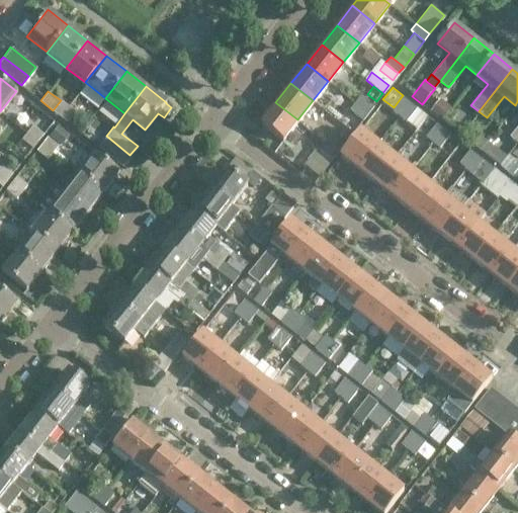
[(354,101),(368,111),(373,105),(360,95),(354,101)]
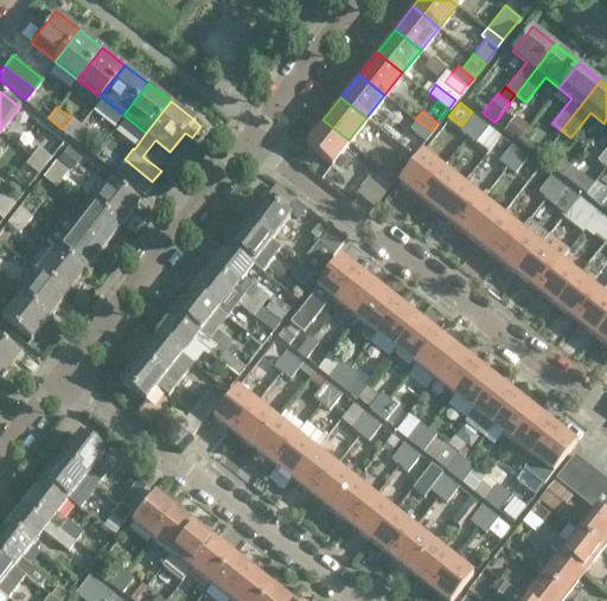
[(467,134),(479,119),(472,112),(461,126),(459,127),(467,134)]
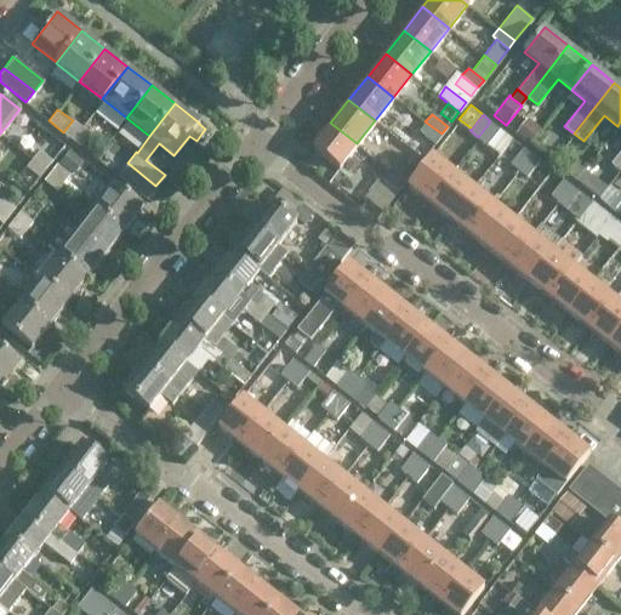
[(72,138),(81,125),(74,119),(73,120),(63,132),(72,138)]
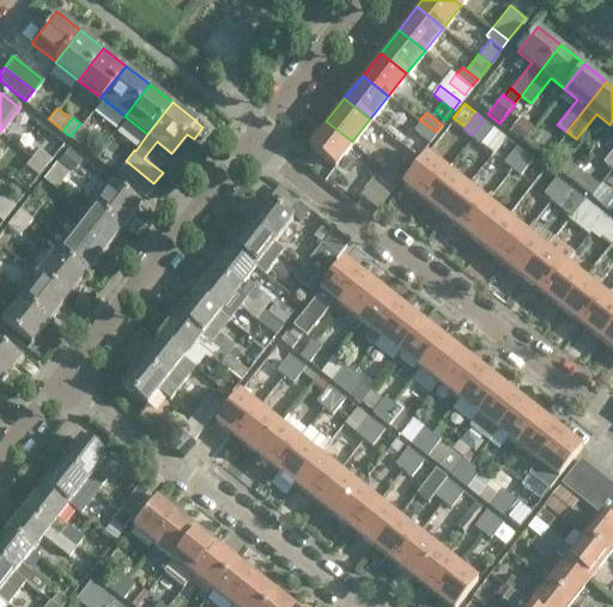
[(429,140),(436,132),(419,120),(413,128),(429,140)]
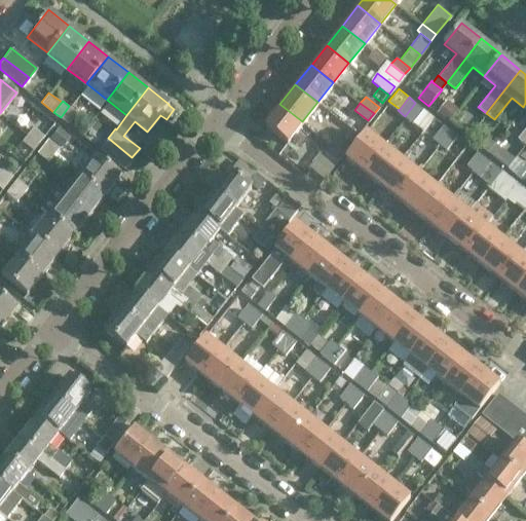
[(415,103),(405,116),(412,121),(412,120),(422,108),(415,103)]
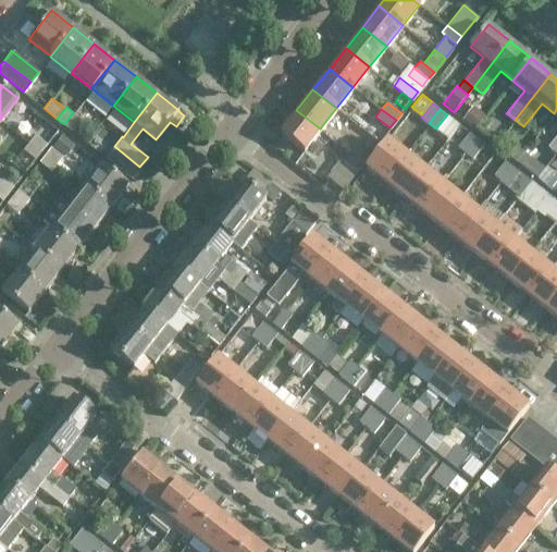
[(556,154),(556,152),(556,109),(554,113),(556,115),(556,134),(547,146),(556,154)]
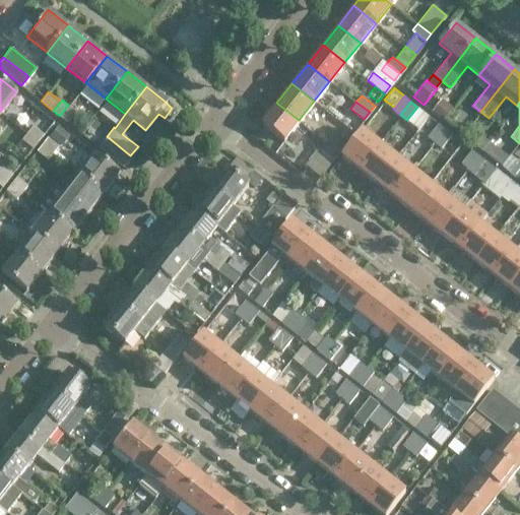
[(299,120),(276,103),(261,123),(282,140),(299,120)]
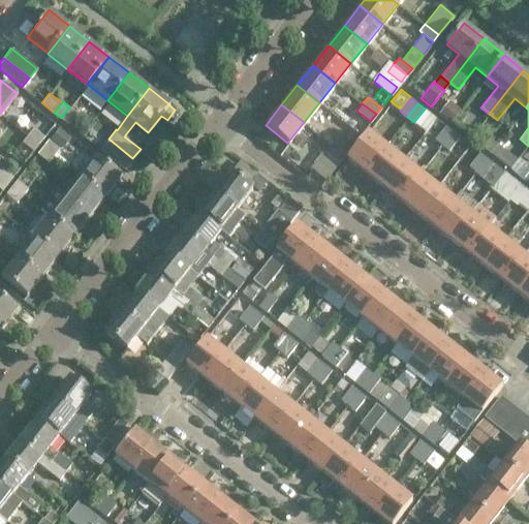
[(69,106),(61,118),(68,123),(76,112),(69,106)]
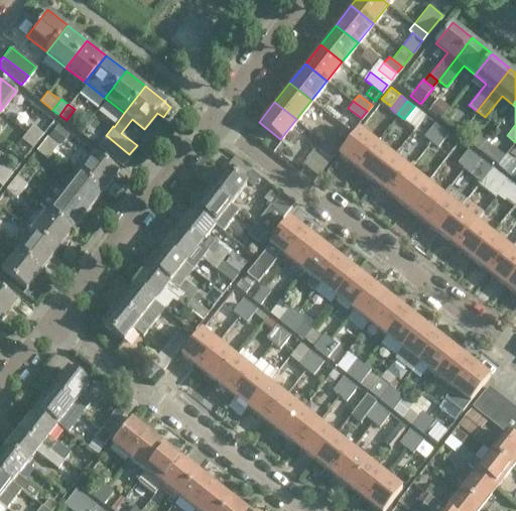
[(425,114),(414,106),(404,118),(415,127),(425,114)]
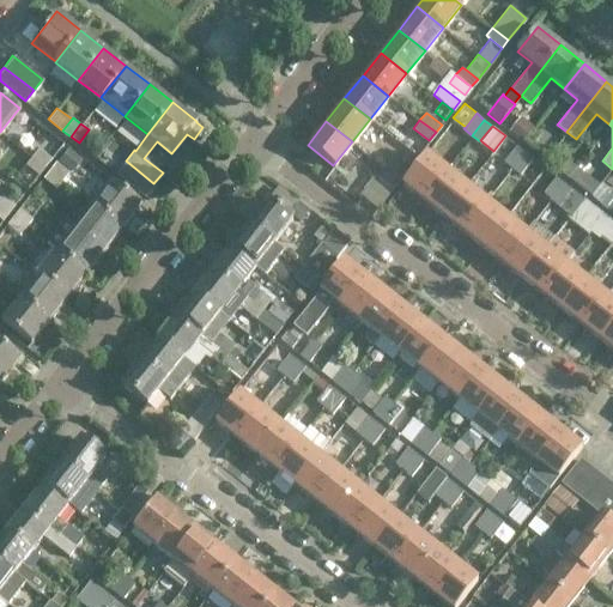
[(511,167),(525,151),(516,145),(504,161),(511,167)]
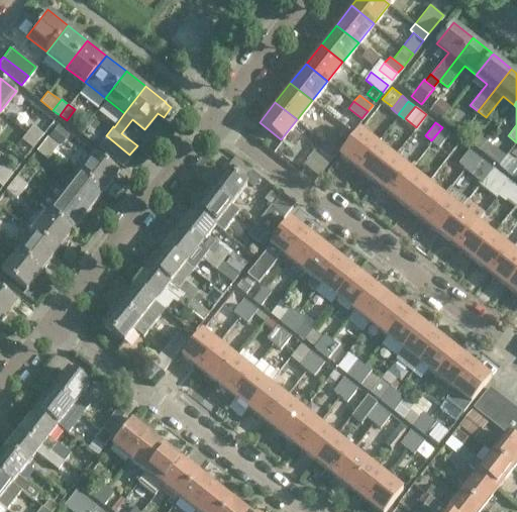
[(26,130),(37,138),(42,131),(32,123),(26,130)]
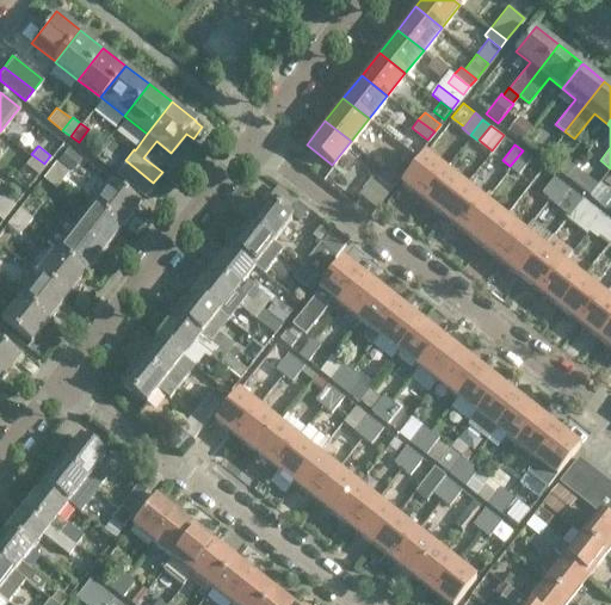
[(523,150),(510,166),(518,172),(530,156),(523,150)]
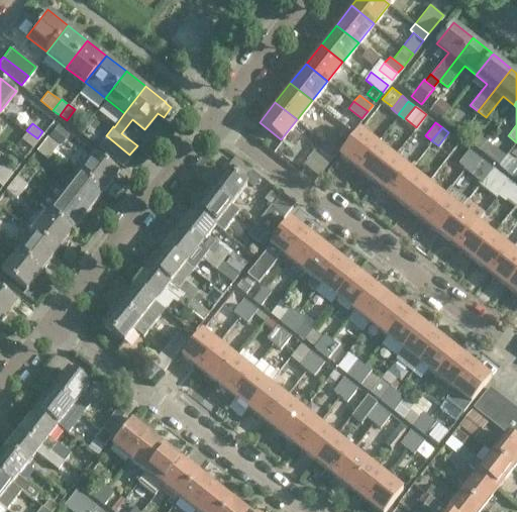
[(377,142),(358,128),(338,155),(355,168),(377,142)]
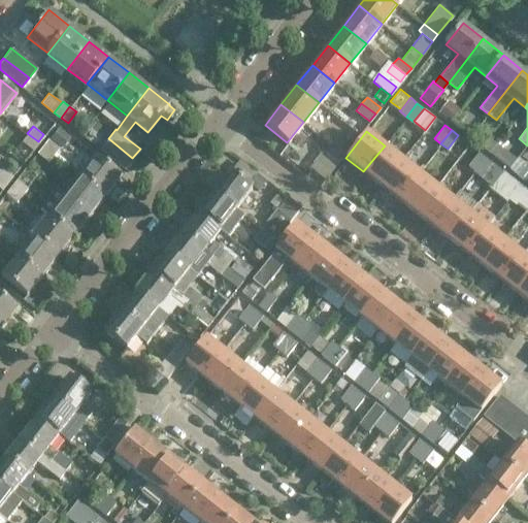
[(33,149),(38,141),(27,133),(22,139),(33,149)]
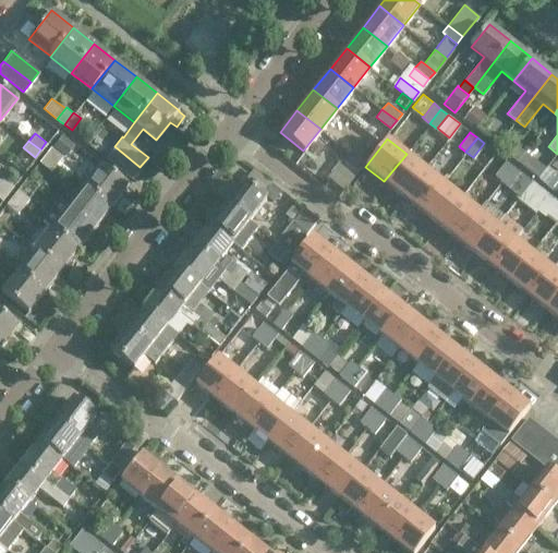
[(349,151),(363,163),(370,155),(355,143),(349,151)]
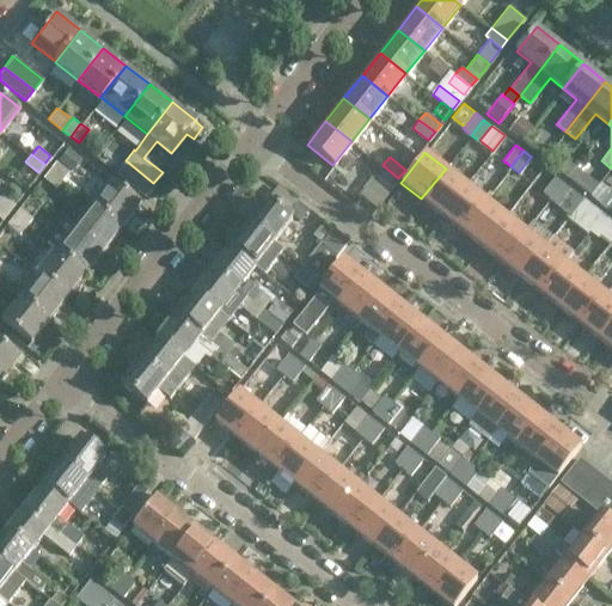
[(49,167),(62,177),(68,170),(55,159),(49,167)]
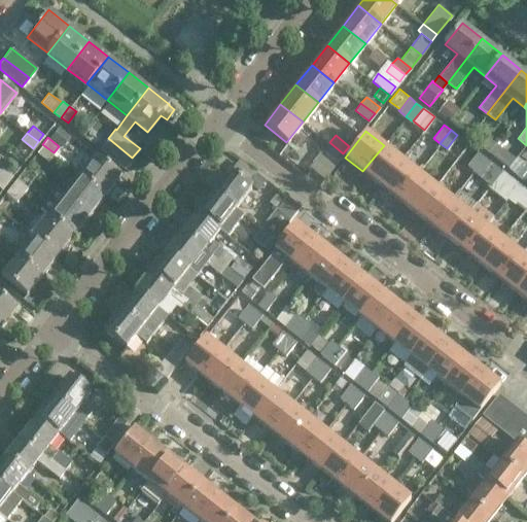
[(125,168),(132,158),(108,138),(100,148),(125,168)]
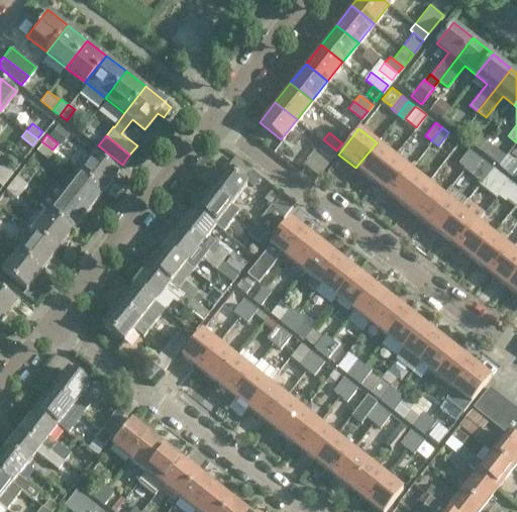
[(331,158),(336,150),(323,139),(317,147),(331,158)]
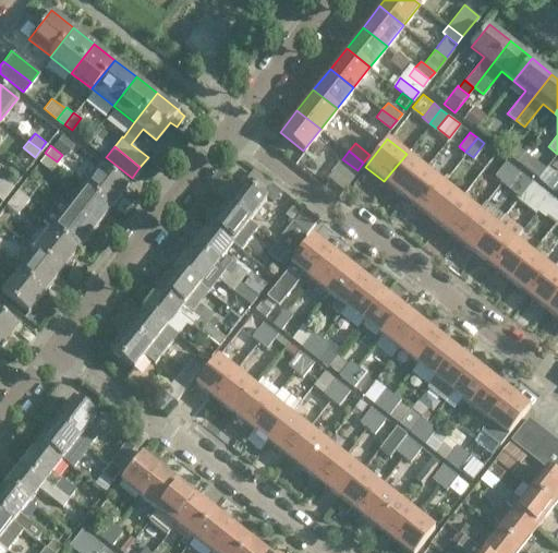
[(50,169),(57,161),(45,153),(39,160),(50,169)]
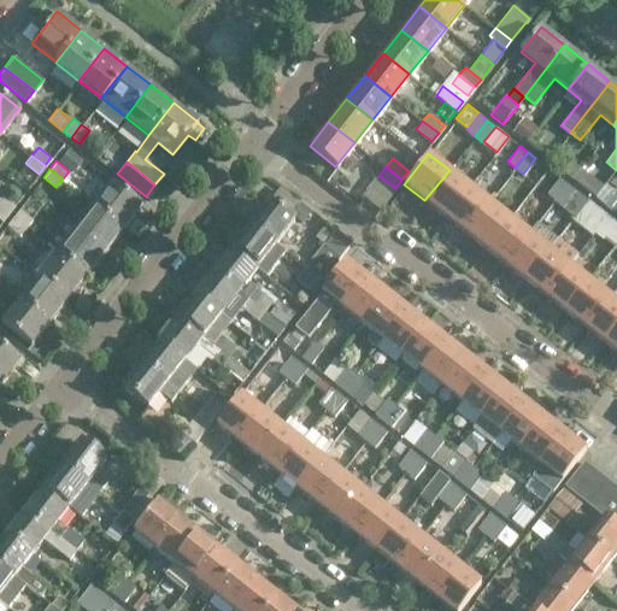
[(450,170),(424,200),(445,216),(469,186),(450,170)]
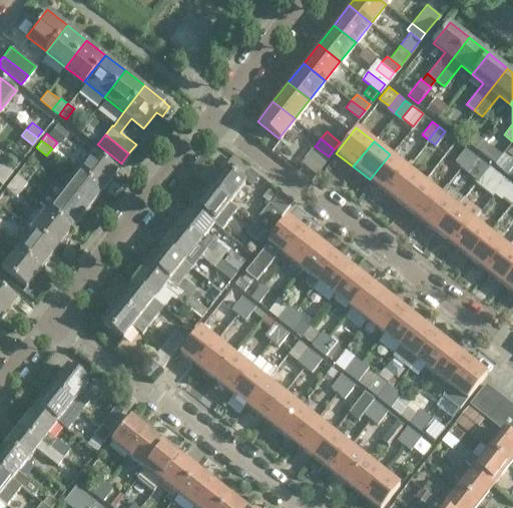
[(461,165),(472,152),(465,147),(455,160),(461,165)]
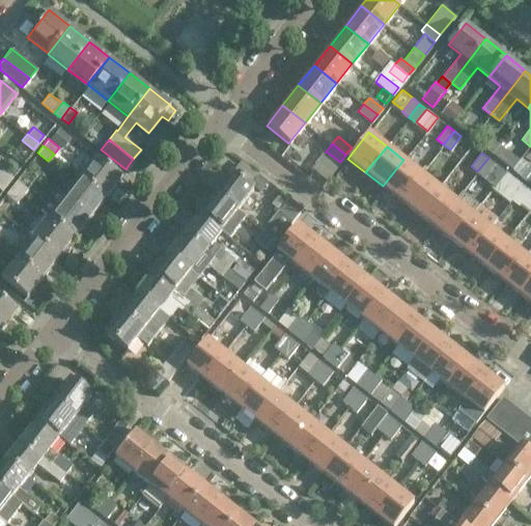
[(121,175),(96,156),(80,176),(105,196),(121,175)]
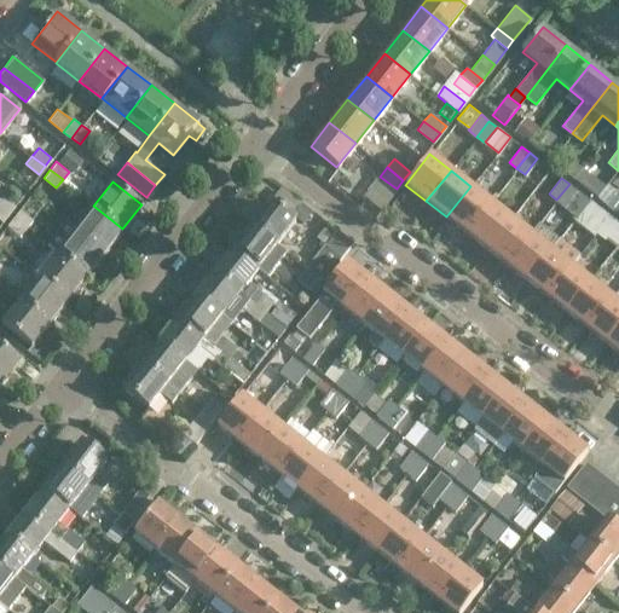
[(570,184),(556,200),(565,206),(577,190),(570,184)]
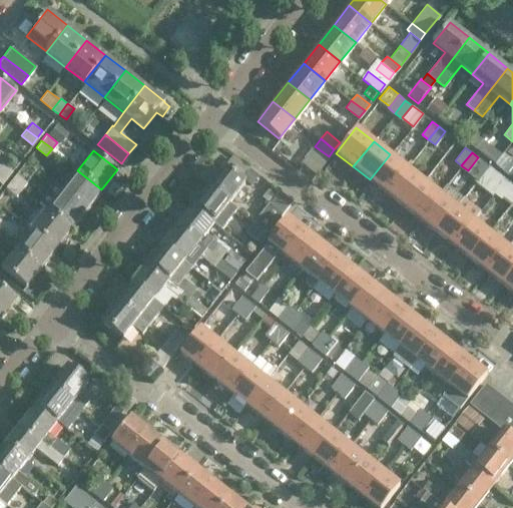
[(406,167),(390,154),(370,179),(386,192),(406,167)]
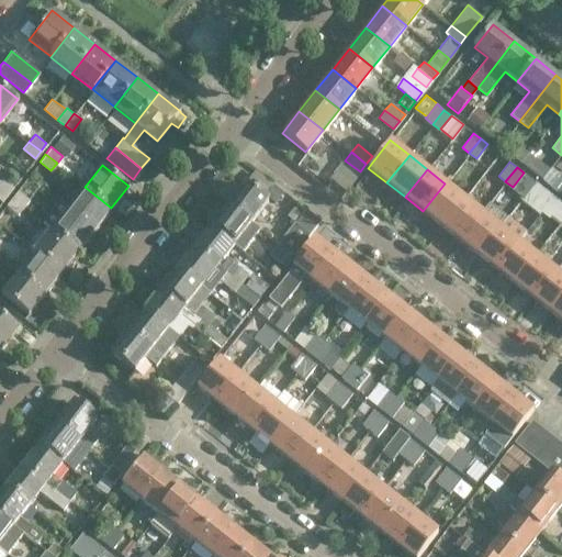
[(0,178),(0,187),(8,193),(13,186),(2,177),(0,178)]
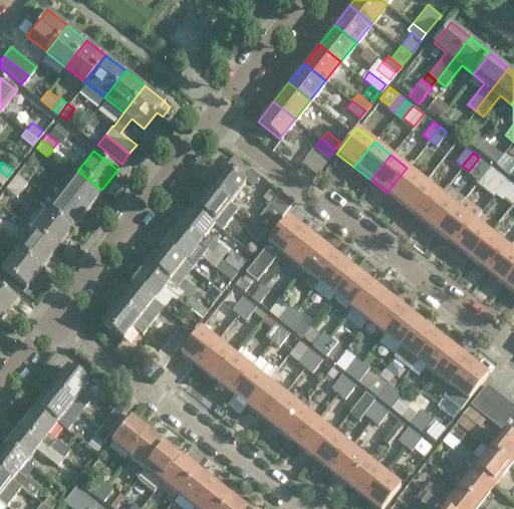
[(208,186),(229,203),(245,183),(223,166),(208,186)]
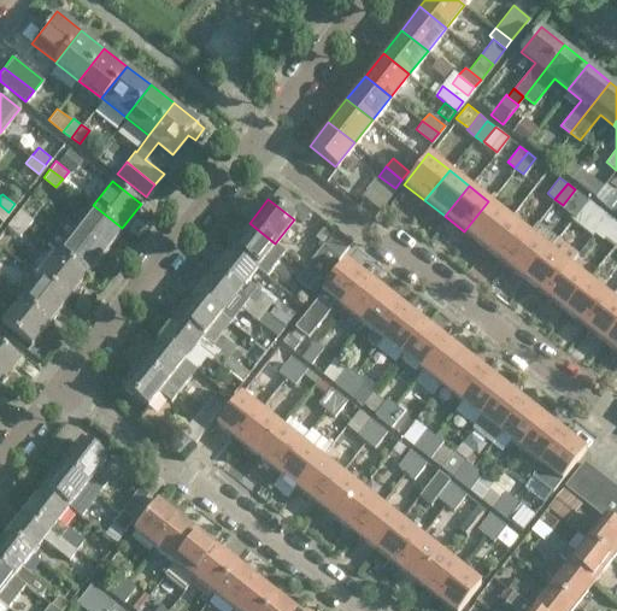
[(488,201),(464,231),(485,247),(509,217),(488,201)]
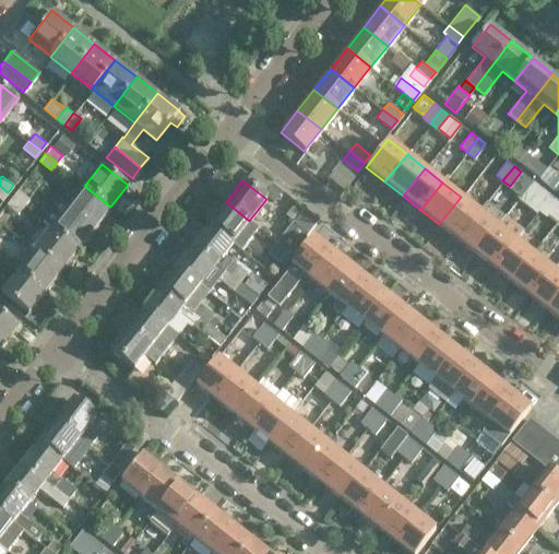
[(68,207),(94,226),(110,207),(84,186),(68,207)]
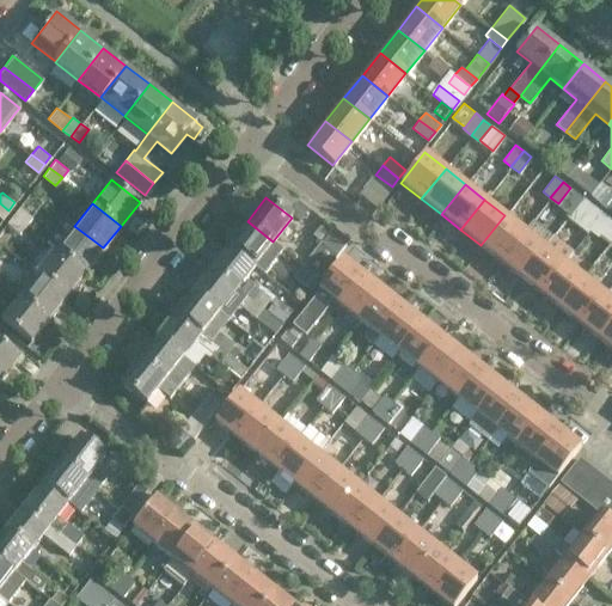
[(13,214),(25,224),(32,215),(19,206),(13,214)]
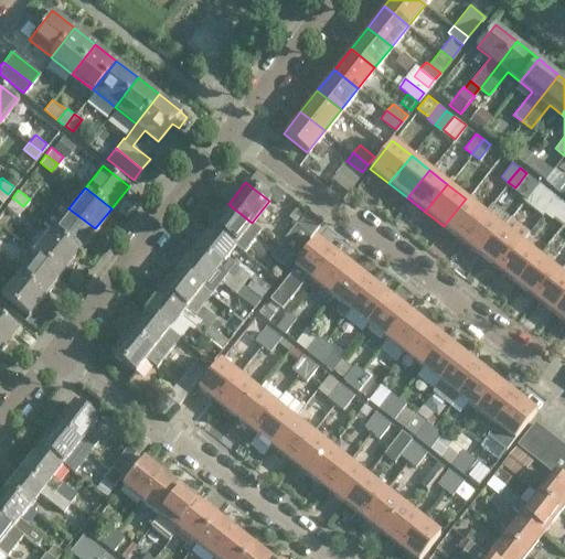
[(544,211),(556,196),(548,191),(537,205),(544,211)]
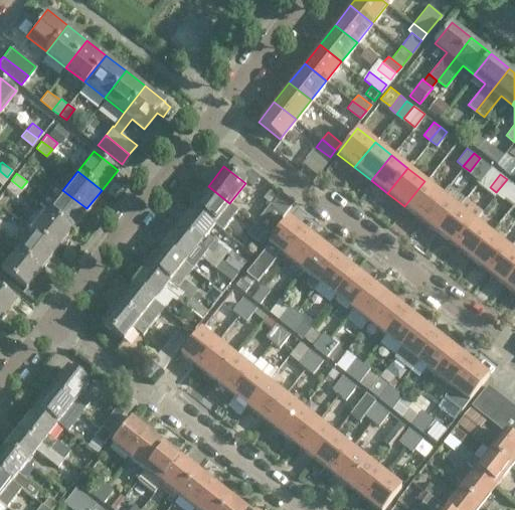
[(507,179),(496,192),(503,197),(513,184),(507,179)]
